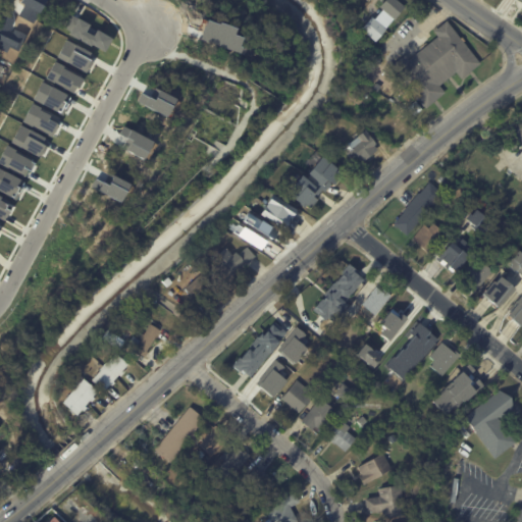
[(13,0),(19,3),(39,14),(30,30),(2,14),(10,0),(13,0)]
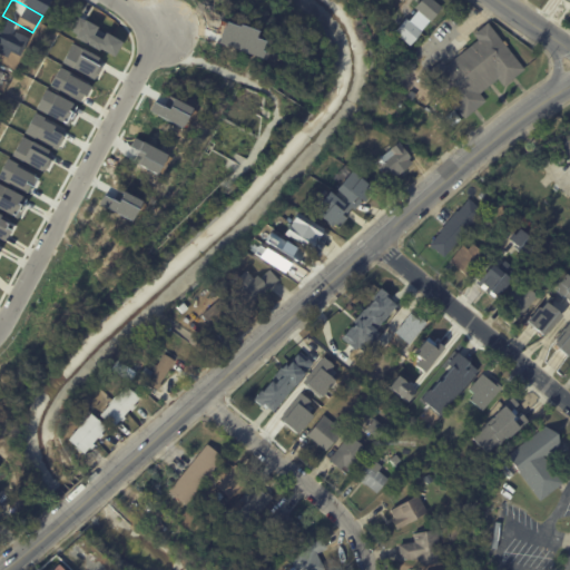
[(409,21),(418,11),(414,8),(420,0),(432,0),(444,10),(432,23),(430,21),(422,31),(424,33),(412,48),(393,32),(405,18),(409,21)]
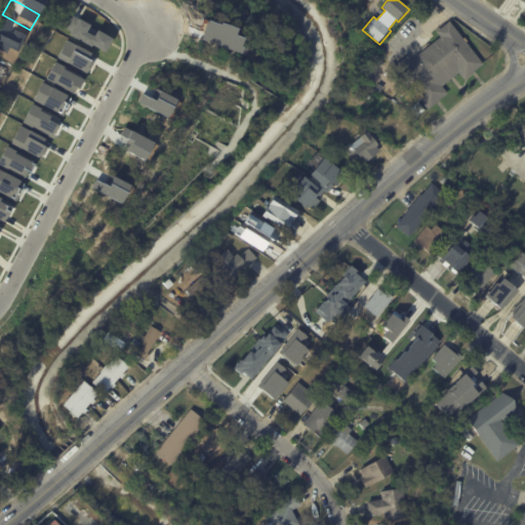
[(111,38),(72,16),(65,31),(103,52),(111,38)]
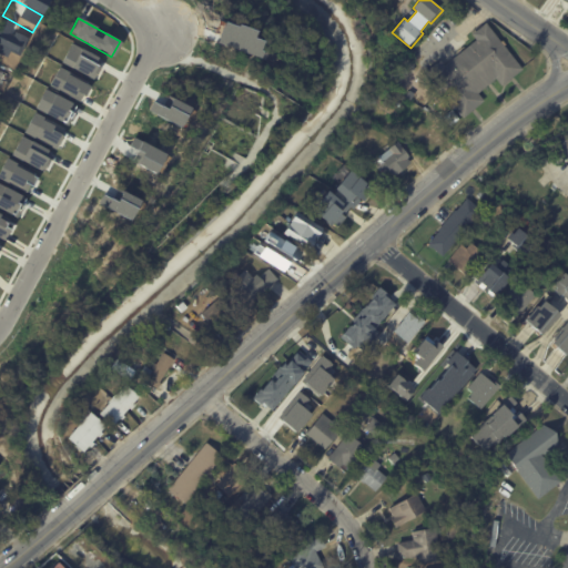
[(487,24),(501,42),(503,41),(506,44),(504,47),(523,70),(501,87),(496,79),(478,93),(484,101),(463,119),(426,72),(440,61),(444,66),(476,40),(472,34),(486,23),(487,24)]
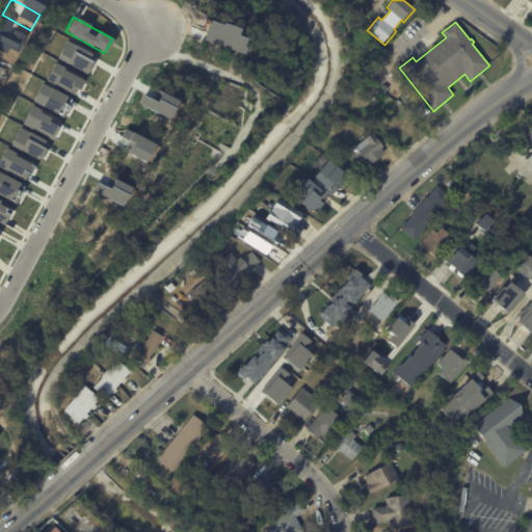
[(402,112),(409,116),(395,140),(379,131),(395,107),(402,112)]
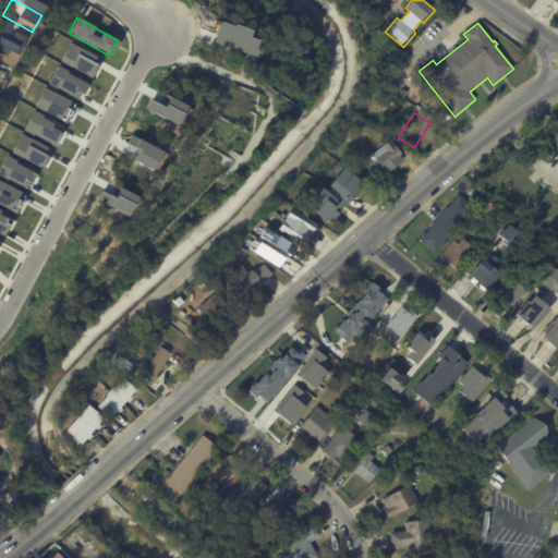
[(557,156),(545,145),(557,131),(557,156)]
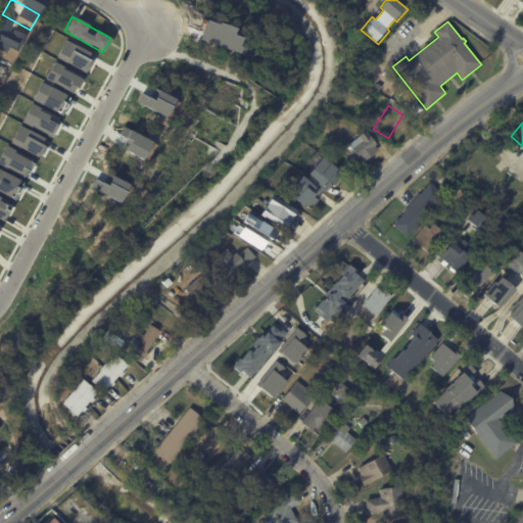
[(372,139),(377,145),(376,146),(378,149),(363,162),(348,145),(366,131),(372,139)]
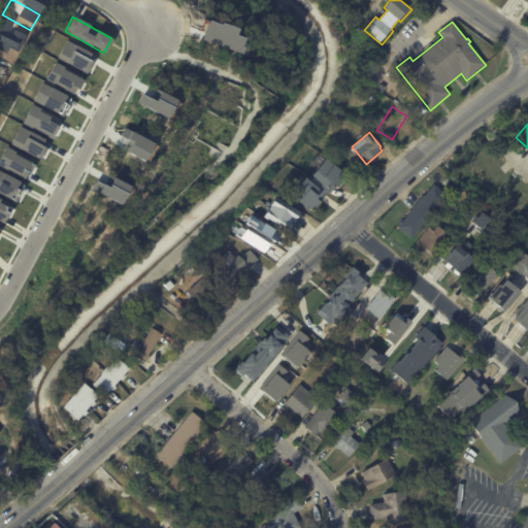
[(334,142),(338,147),(334,151),(330,145),(334,142)]
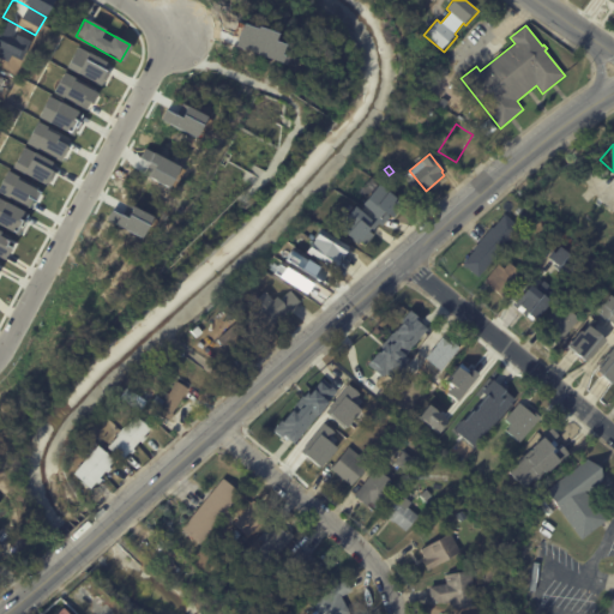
[(399,203),(369,176),(359,190),(367,196),(357,208),(354,205),(337,226),(362,247),(373,234),(399,203)]
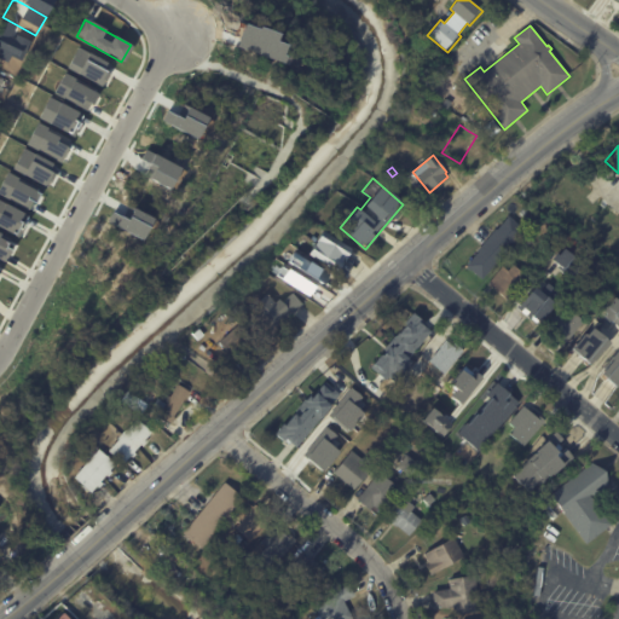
[(1,203),(3,201),(0,198),(0,226),(17,233),(24,213),(1,203)]
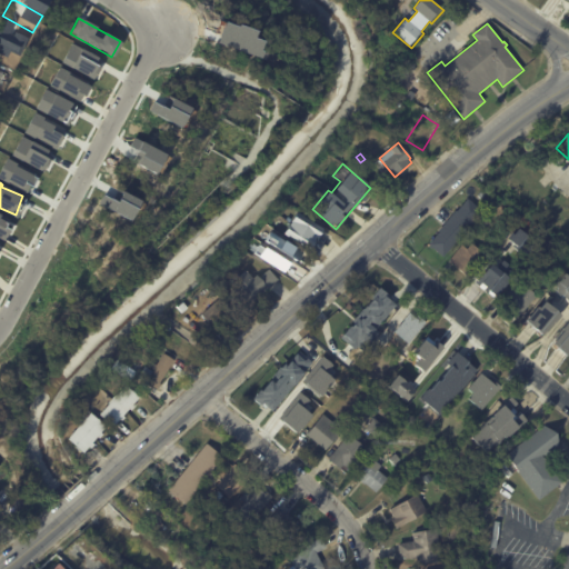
[(482,190),(487,195),(482,199),(478,196),(482,190)]
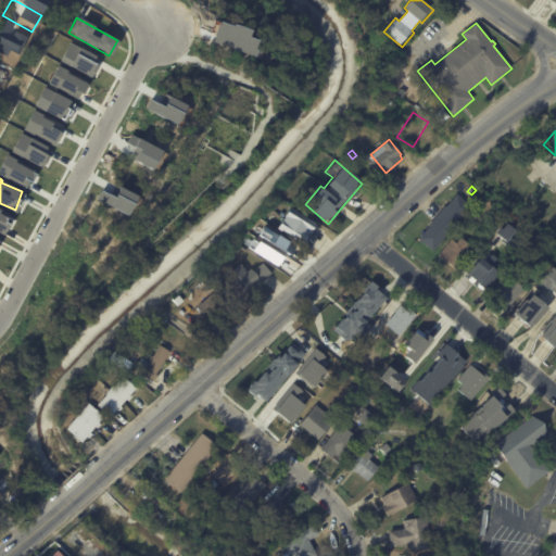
[(433,252),(419,239),(430,227),(428,226),(445,205),(446,206),(457,194),(472,207),(433,252)]
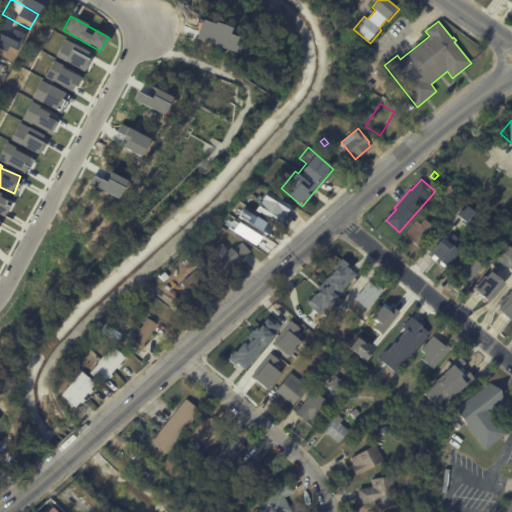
[(288,202),(263,191),(254,212),(279,223),(288,202)]
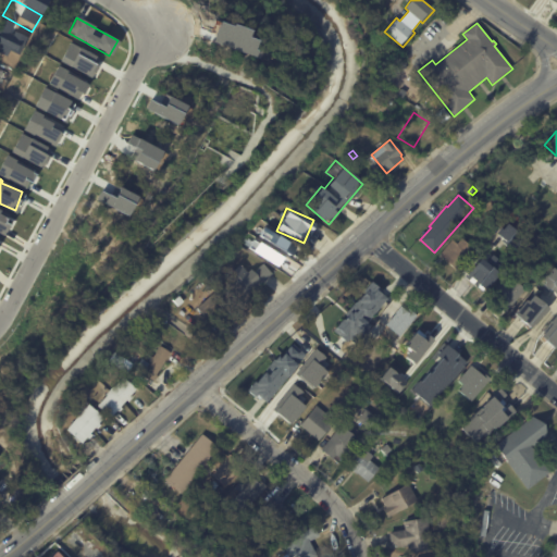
[(0,233),(3,235),(12,219),(0,212),(0,233)]
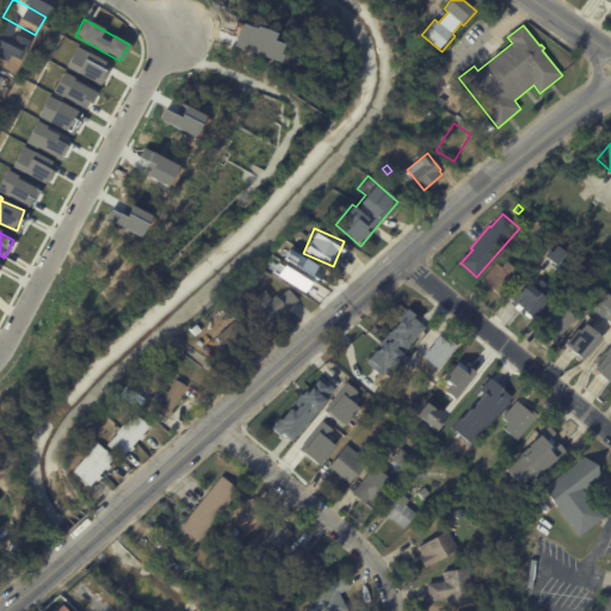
[(561,255),(553,248),(557,241),(568,250),(562,257),(561,255)]
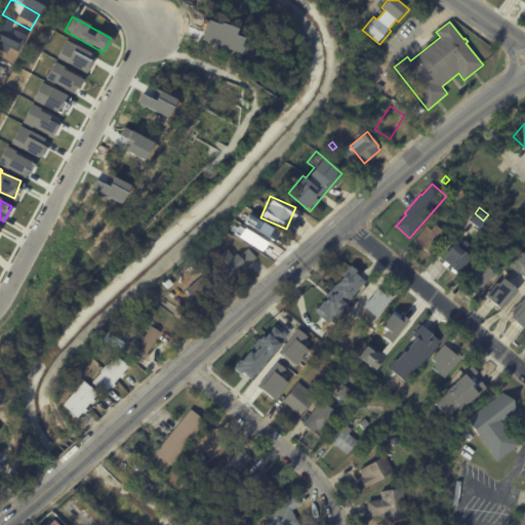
[(269,232),(272,233),(264,248),(249,240),(257,225),(269,232)]
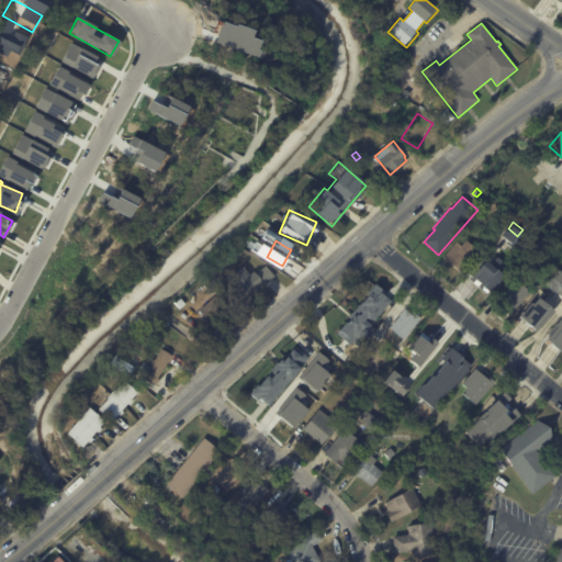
[(449,263),(444,258),(457,243),(461,246),(467,240),(480,251),(462,273),(449,263)]
